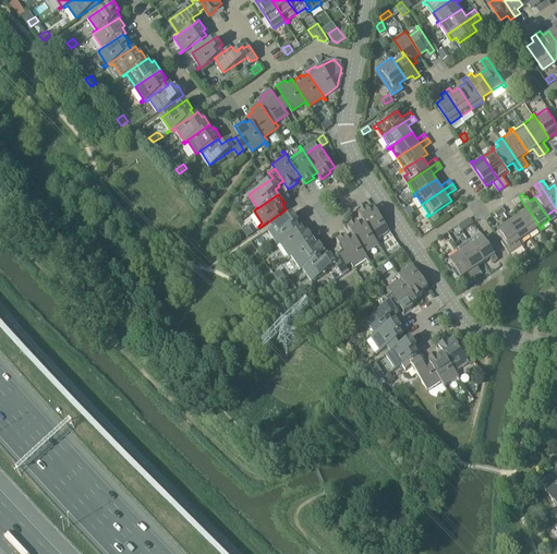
[(359,214),(364,220),(376,239),(376,238),(390,229),(375,206),(370,209),(368,207),(359,214)]
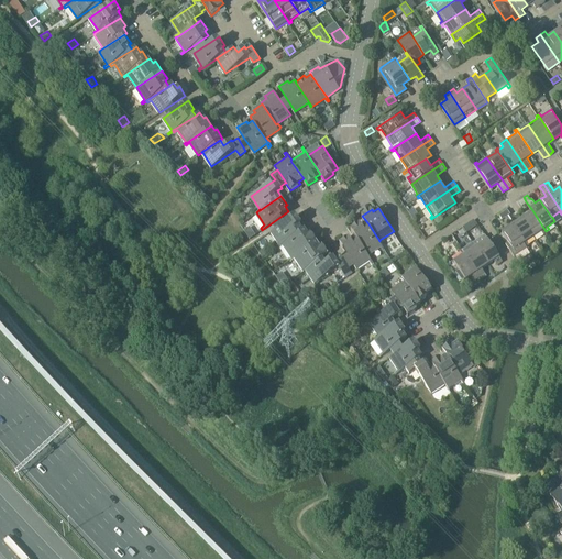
[(546,231),(532,210),(522,217),(533,234),(542,229),(543,232),(546,231)]
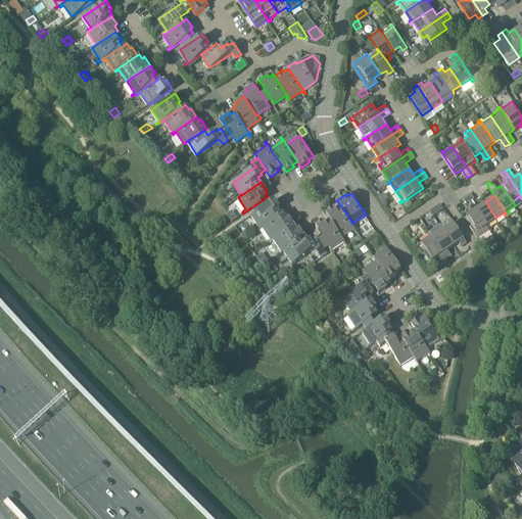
[(257,230),(258,229),(258,228),(282,213),(279,208),(281,207),(275,198),(251,215),(259,226),(256,228),(257,230)]
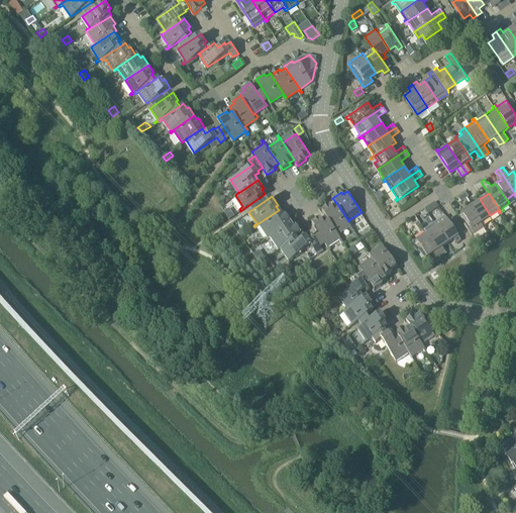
[(490,215),(480,199),(471,205),(483,224),(486,222),(484,219),(490,215)]
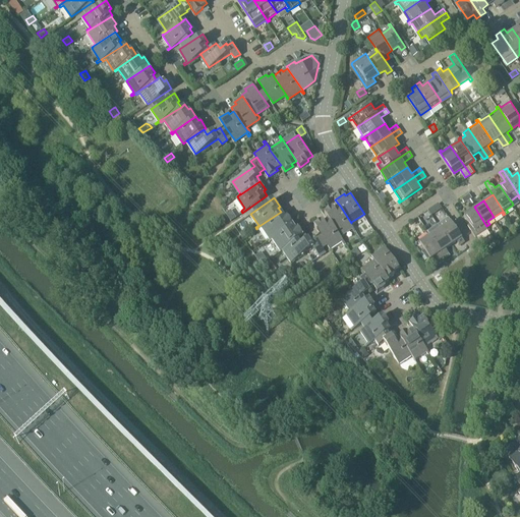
[(438,210),(434,205),(428,209),(432,214),(438,210)]
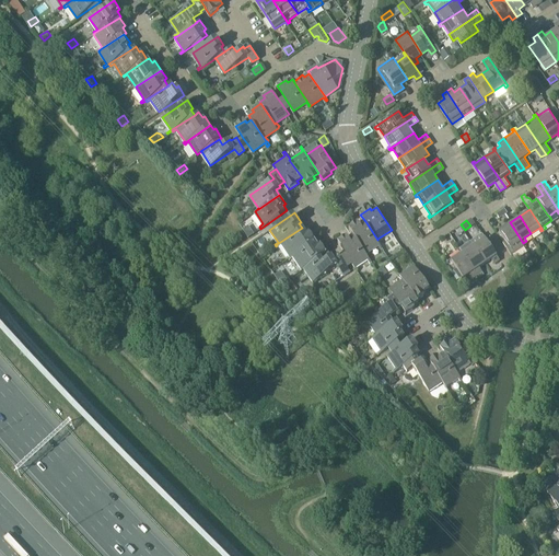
[(350,229),(354,234),(367,253),(379,245),(381,248),(383,247),(377,239),(377,240),(365,221),(360,224),(359,222),(350,229)]
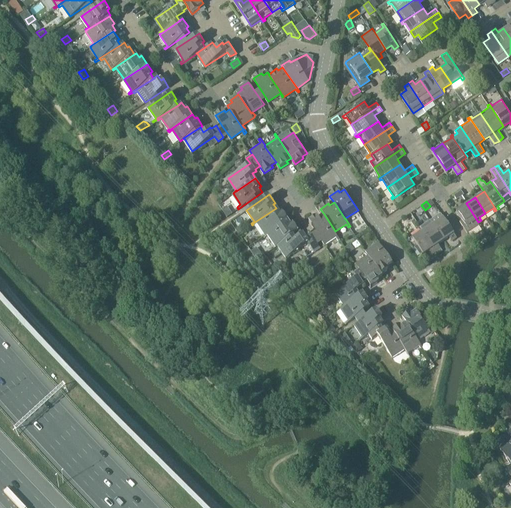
[(478,222),(466,203),(456,209),(470,229),(479,223),(478,222)]
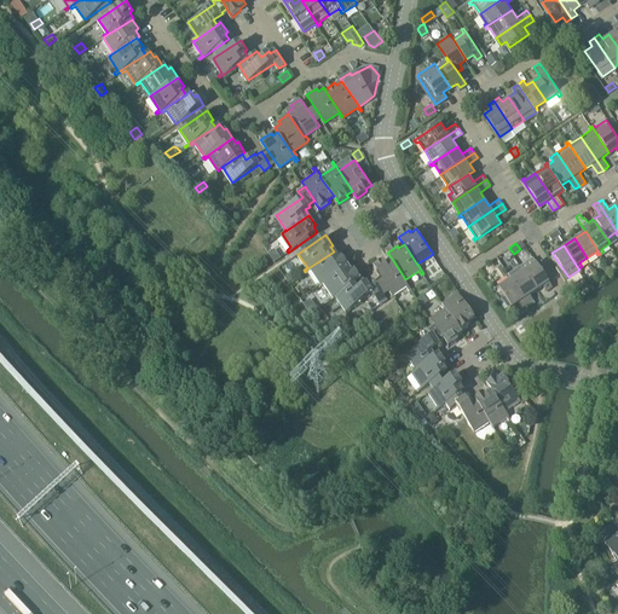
[(275,247),(269,250),(275,260),(281,255),(275,247)]
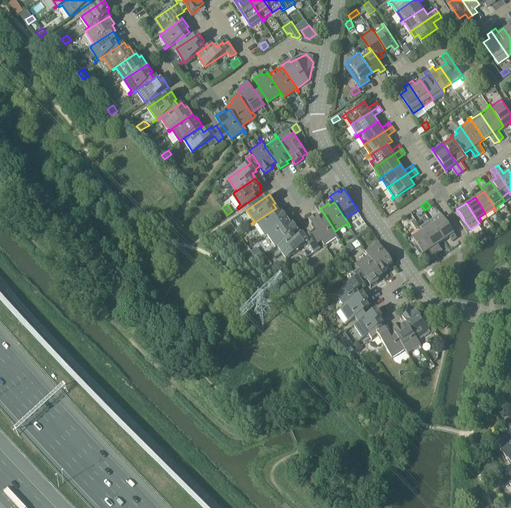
[(257,222),(265,233),(265,234),(288,218),(283,210),(281,212),(278,207),(276,208),(253,223),(253,224),(254,224),(257,222)]
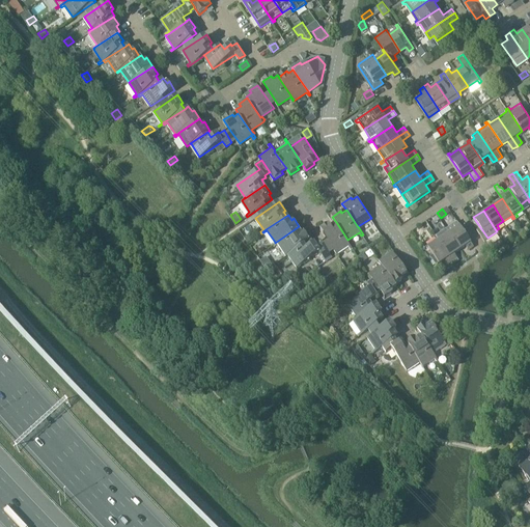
[(457,219),(447,226),(450,231),(461,247),(467,244),(469,248),(474,244),(458,221),(457,219)]
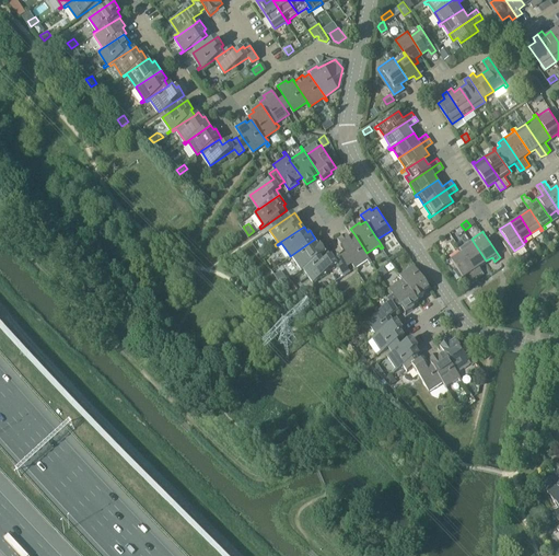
[(371,262),(372,261),(367,253),(354,234),(349,238),(348,235),(339,242),(356,267),(369,258),(371,262)]
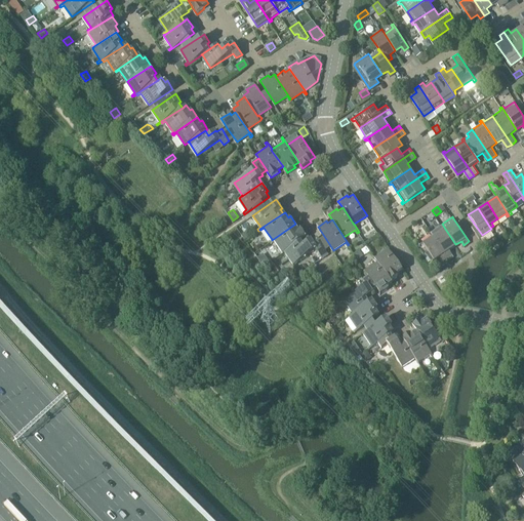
[(283,251),(285,250),(284,250),(301,239),(307,236),(301,228),(298,229),(295,224),(272,240),(272,239),(271,240),(272,241),(275,239),(283,251)]
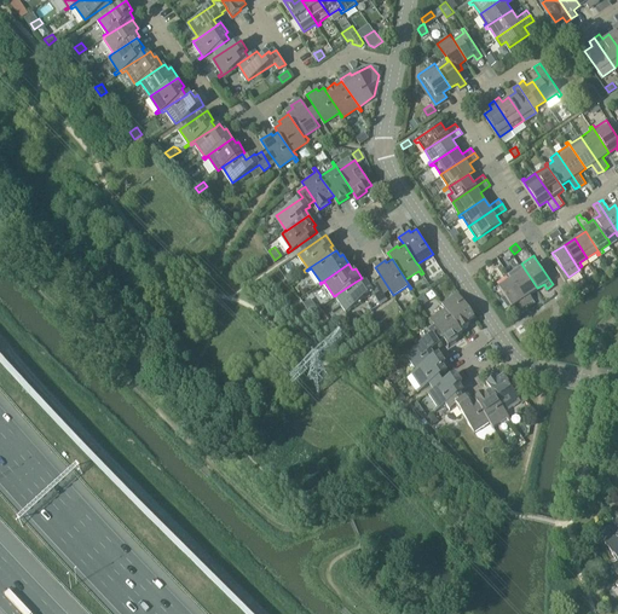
[(537,288),(525,270),(514,277),(512,272),(509,273),(529,301),(533,297),(530,293),(537,288)]
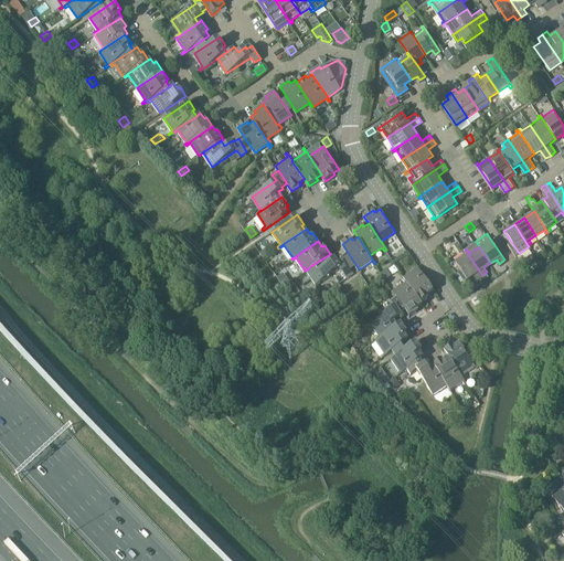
[(482,275),(465,250),(464,251),(466,254),(456,261),(468,278),(475,274),(478,278),(482,275)]
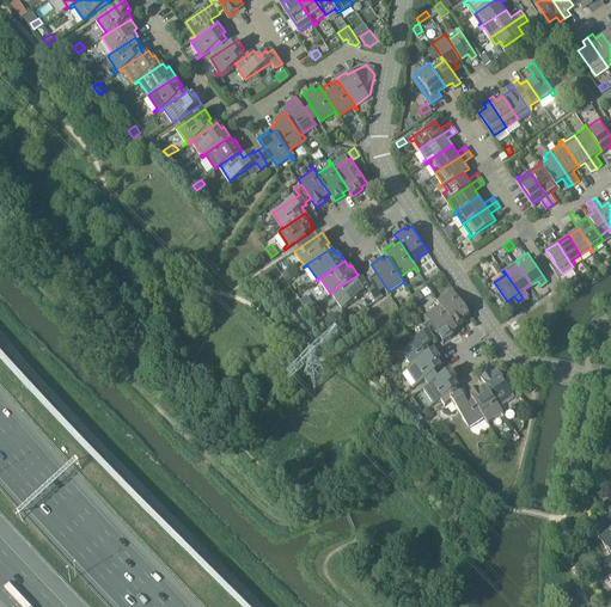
[(352,279),(331,292),(333,292),(343,307),(370,289),(373,295),(380,290),(371,276),(365,281),(364,279),(360,273),(358,275),(352,279)]
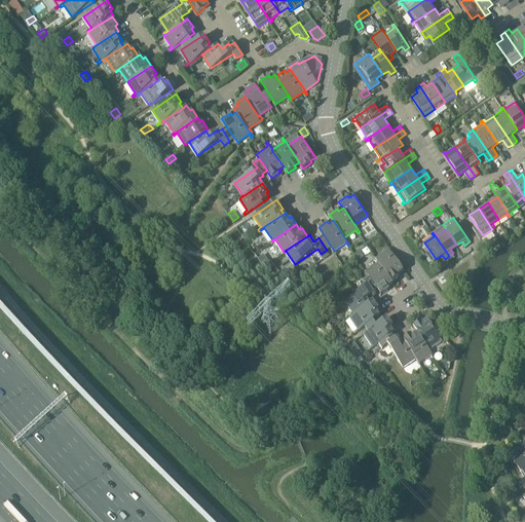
[(376,257),(377,257),(392,280),(401,274),(399,272),(404,269),(389,248),(376,257)]
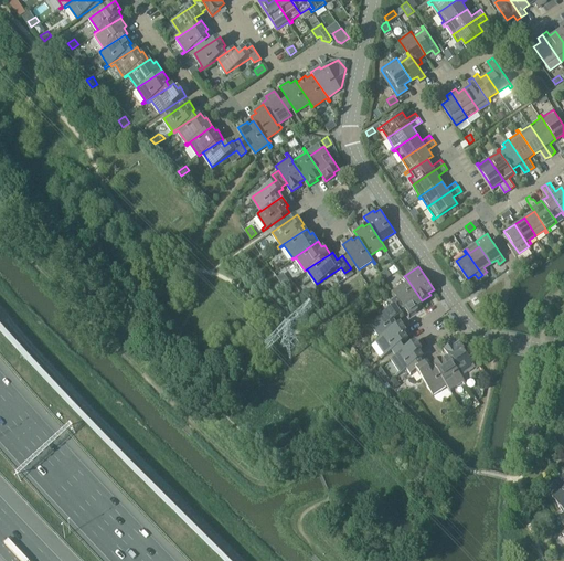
[(391,274),(387,268),(382,273),(385,277),(391,274)]
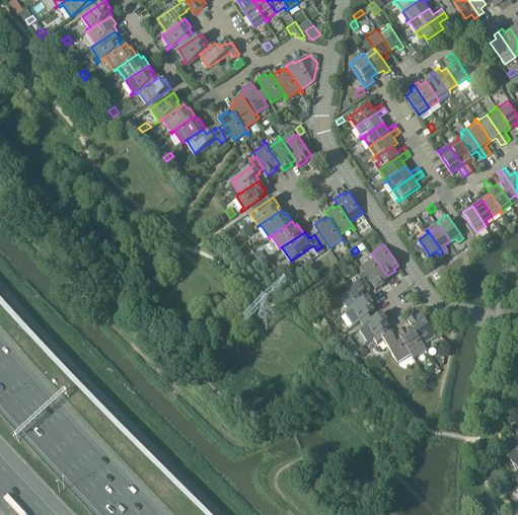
[(388,279),(387,276),(372,253),(371,253),(370,254),(373,258),(361,266),(365,272),(374,284),(373,285),(376,289),(385,284),(383,282),(388,279)]
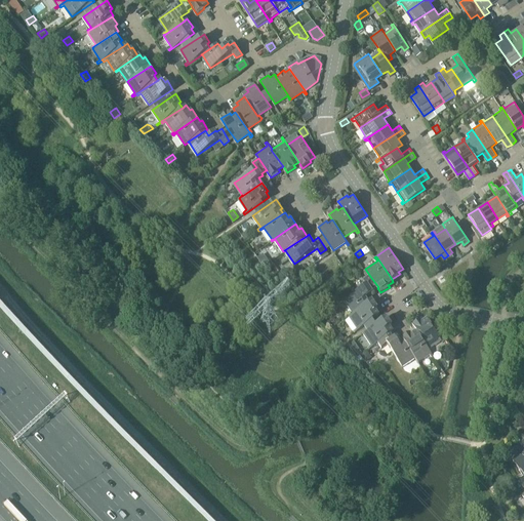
[(373,290),(377,288),(378,287),(369,275),(364,279),(367,284),(345,299),(354,313),(370,302),(367,296),(374,292),(373,290)]
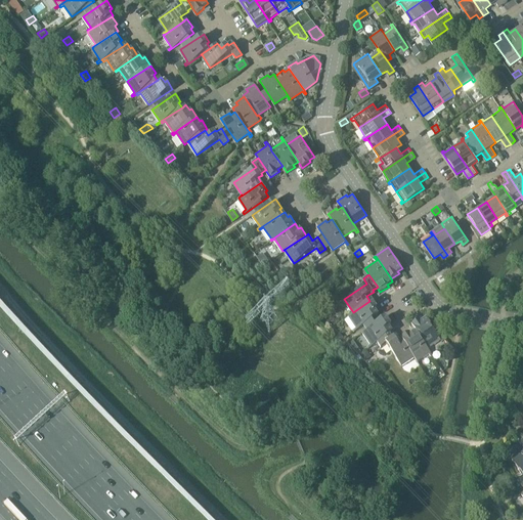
[(373,299),(369,301),(353,312),(349,314),(357,327),(353,329),(354,331),(380,313),(376,308),(379,307),(373,299)]
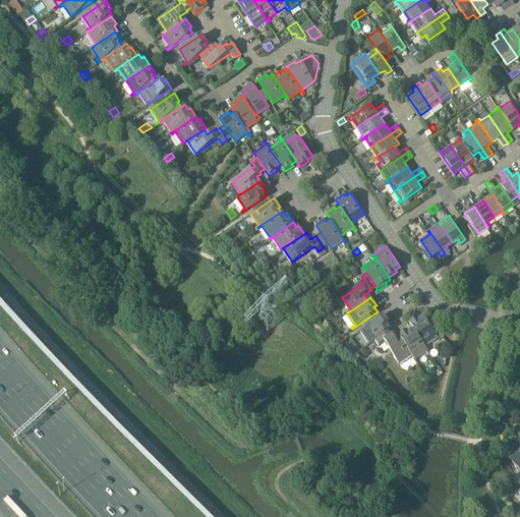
[(366,345),(376,338),(388,329),(388,330),(391,328),(387,323),(390,322),(384,313),(360,329),(368,341),(365,343),(366,345)]
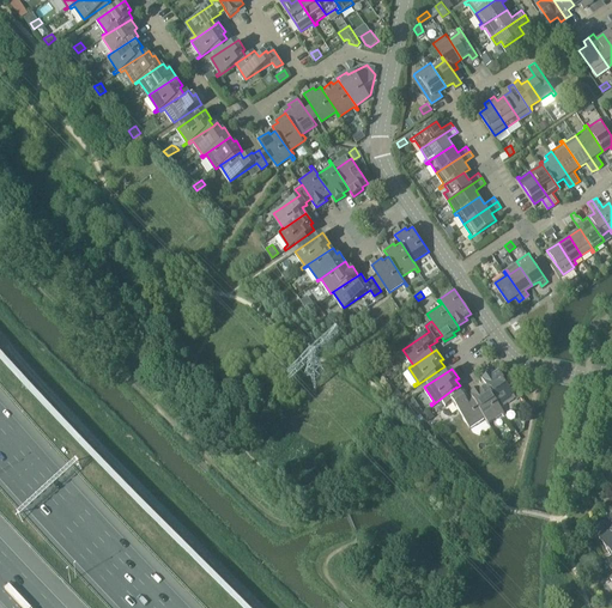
[(482,378),(486,385),(488,385),(501,406),(516,395),(500,370),(494,375),(492,372),(482,378)]
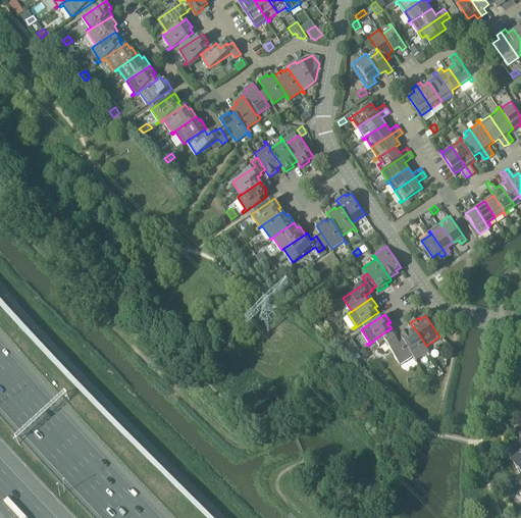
[(402,339),(413,355),(416,359),(428,351),(430,354),(431,353),(426,346),(415,328),(414,328),(410,331),(408,329),(400,335),(402,339)]
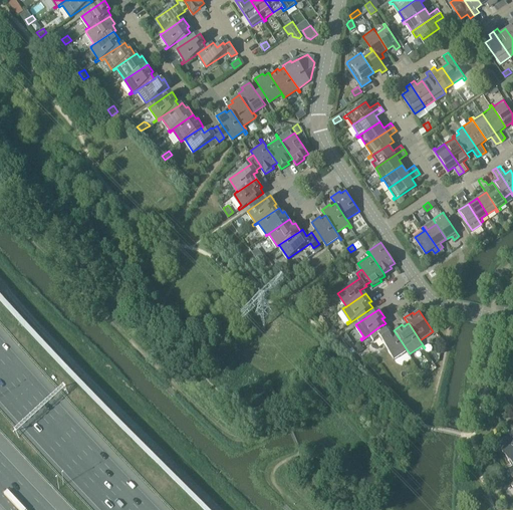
[(334,324),(329,328),(333,333),(337,330),(334,324)]
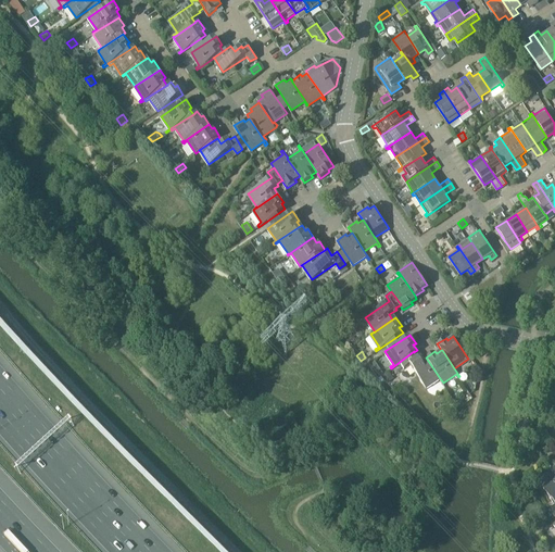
[(440,378),(428,361),(424,363),(418,355),(417,356),(414,352),(414,351),(401,361),(405,367),(411,363),(427,387),(440,378)]
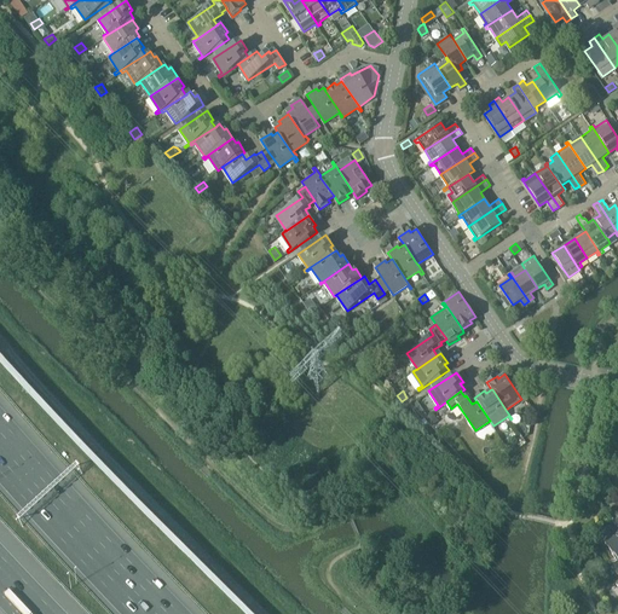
[(423,407),(417,411),(420,415),(422,418),(426,416),(427,413),(423,407)]
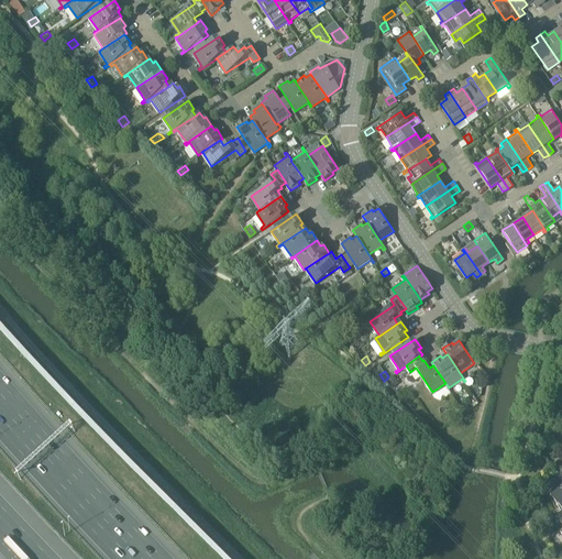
[(388,376),(387,379),(392,386),(399,381),(395,373),(388,376)]
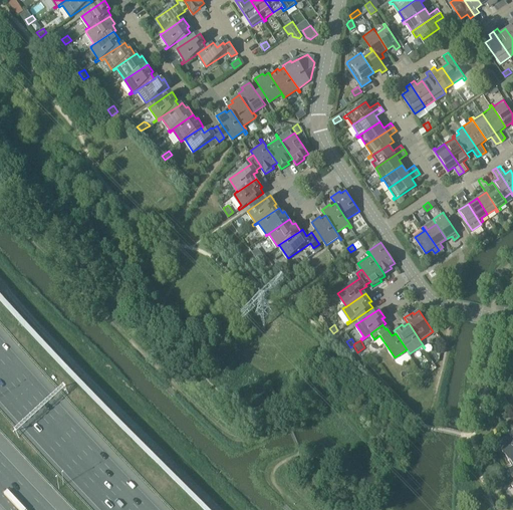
[(425,365),(420,367),(425,374),(429,371),(425,365)]
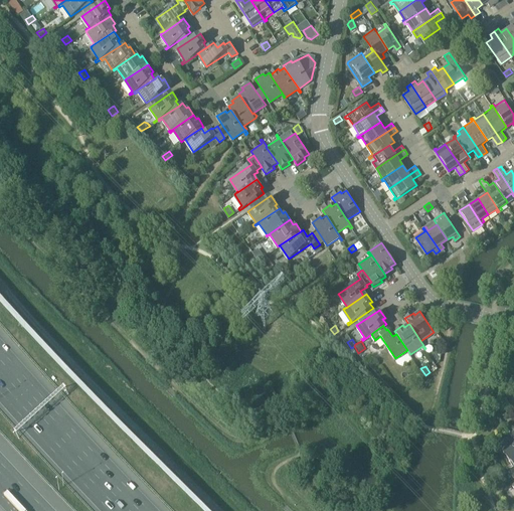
[(513,437),(500,446),(513,466),(513,469),(510,471),(513,475),(513,437)]
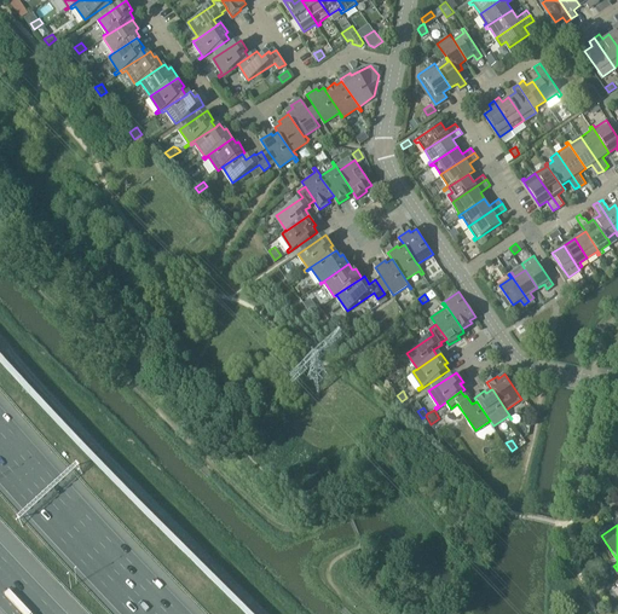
All buildings are outlined.
